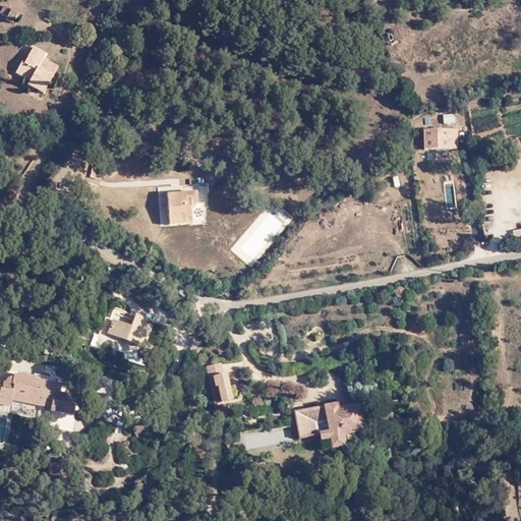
[(9,27),(15,18),(1,9),(0,10),(0,17),(3,20),(1,22),(9,27)]
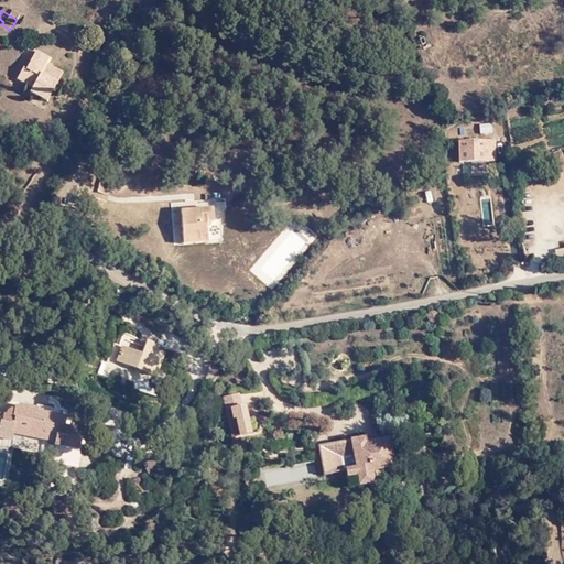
[(46,101),(57,83),(41,74),(47,62),(50,57),(36,51),(26,69),(23,67),(17,79),(32,87),(30,91),(46,101)]
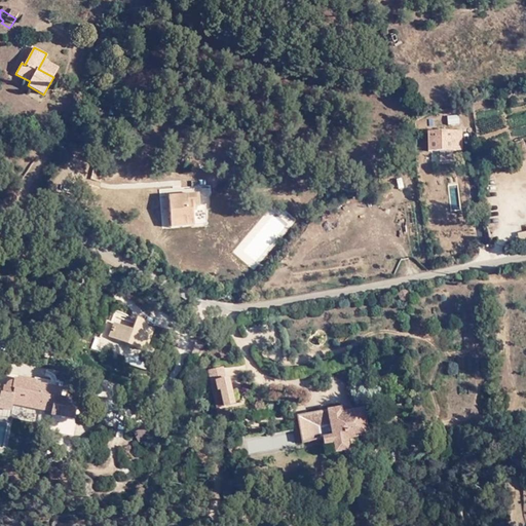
[(38,69),(53,77),(59,68),(59,67),(46,60),(44,58),(38,69)]
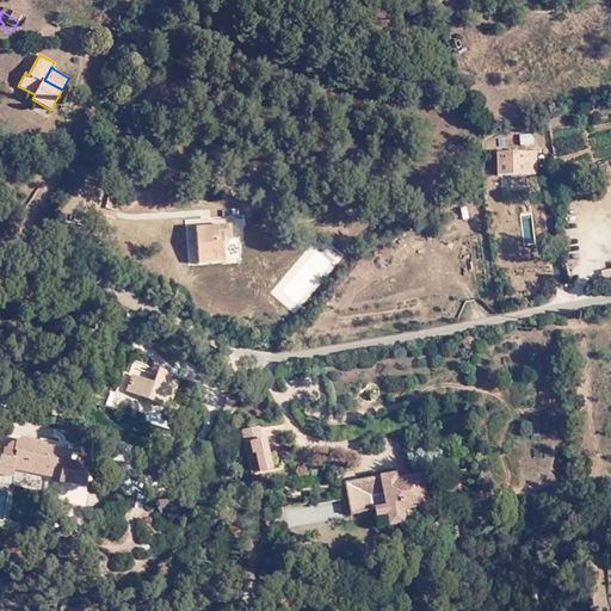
[(535,146),(530,130),(513,136),(519,152),(535,146)]
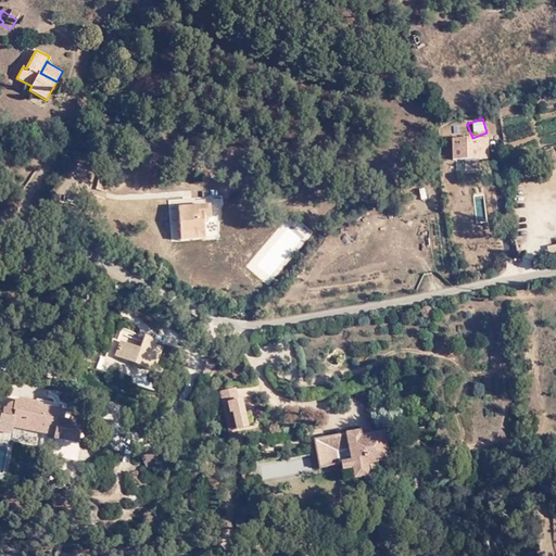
[(488,161),(487,149),(477,149),(476,140),(451,142),(452,163),(463,163),(463,159),(477,158),(477,162),(488,161)]
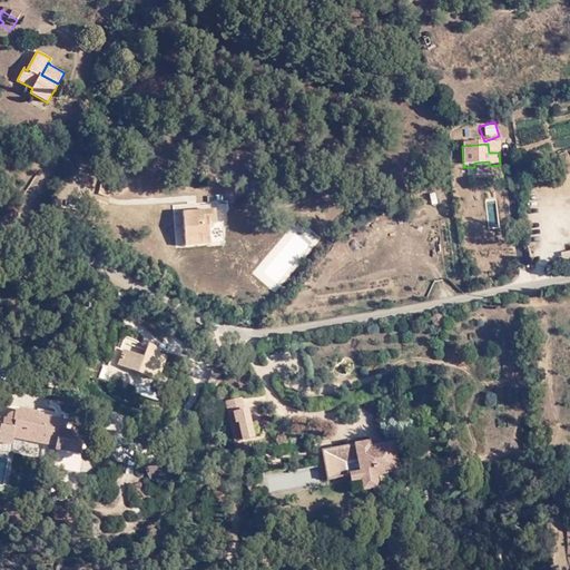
[(205,173),(199,170),(197,175),(205,179),(206,176),(204,175),(205,173)]
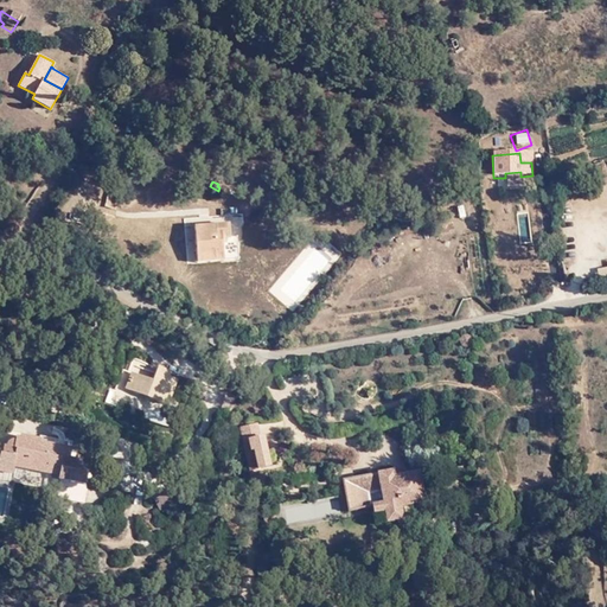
[(197,229),(200,256),(217,255),(217,259),(227,257),(225,241),(232,240),(231,225),(197,229)]
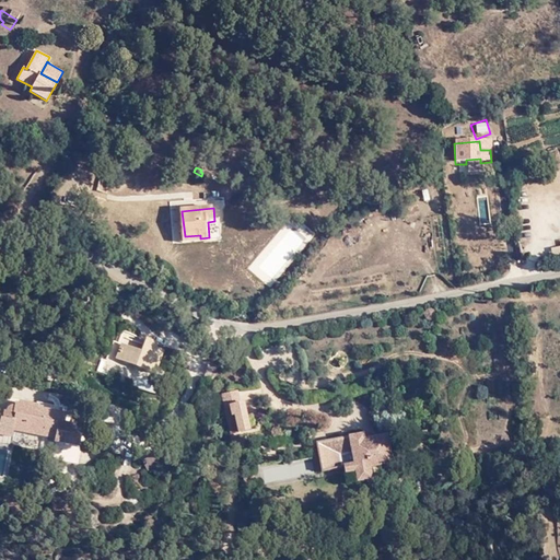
[(559,247),(549,249),(550,259),(559,257),(559,247)]
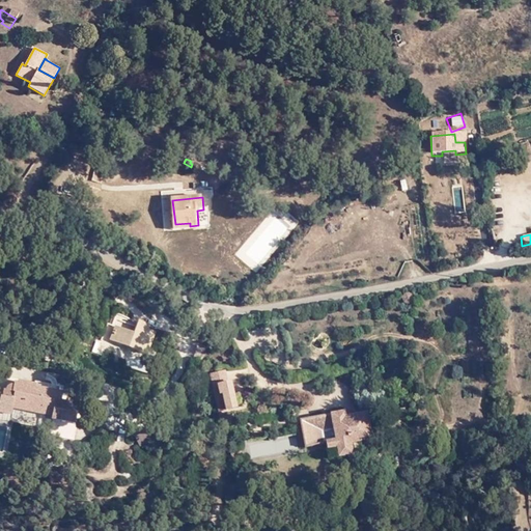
[(450,249),(450,242),(439,242),(439,250),(450,249)]
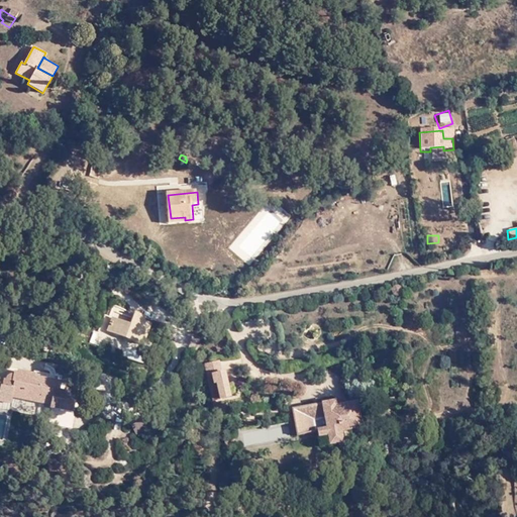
[(403,293),(404,291),(403,289),(402,288),(401,286),(399,286),(397,286),(395,287),(394,288),(393,290),(393,292),(394,294),(395,295),(397,296),(399,296),(401,296),(402,295),(403,293)]
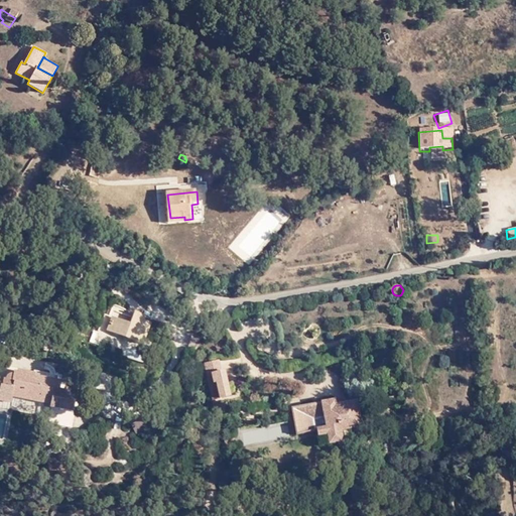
[(114,333),(142,345),(152,323),(145,318),(147,314),(139,311),(131,327),(120,321),(114,333)]
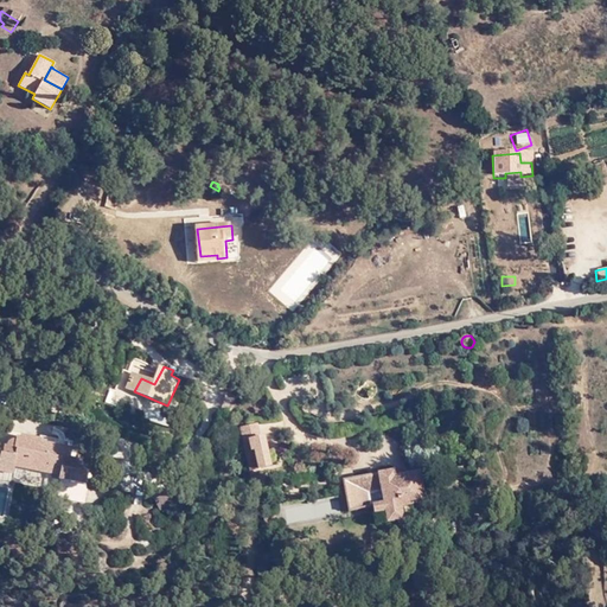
[(63,472),(68,449),(40,443),(40,440),(26,436),(26,439),(23,439),(21,441),(16,440),(14,443),(11,442),(10,448),(6,448),(5,454),(1,454),(0,459),(0,472),(14,477),(17,467),(18,461),(29,464),(26,470),(50,475),(52,470),(63,472)]
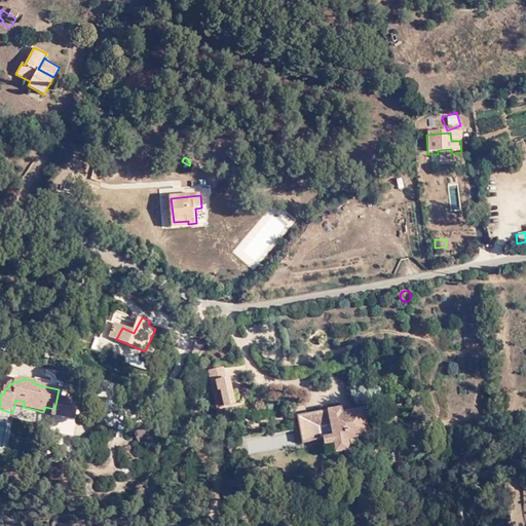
[(233,406),(231,392),(229,380),(216,382),(217,391),(220,391),(220,398),(215,399),(217,409),(233,407),(233,406)]
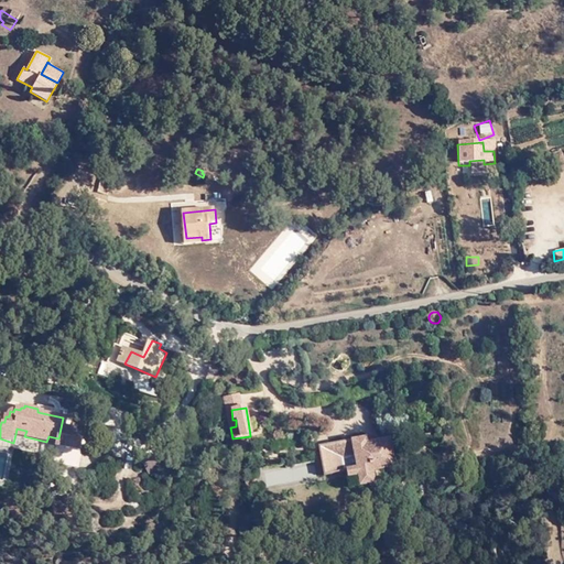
[(57,444),(56,448),(68,451),(71,446),(80,448),(82,443),(87,444),(90,431),(72,427),(72,432),(66,431),(67,426),(68,419),(63,418),(58,438),(57,444)]
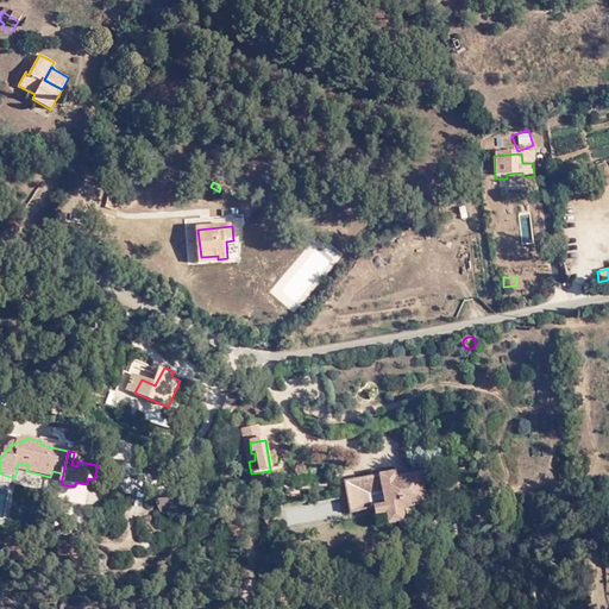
[(378,527),(405,522),(403,509),(415,507),(431,504),(429,490),(424,490),(422,477),(396,481),(396,476),(345,484),(351,514),(376,510),(378,527)]
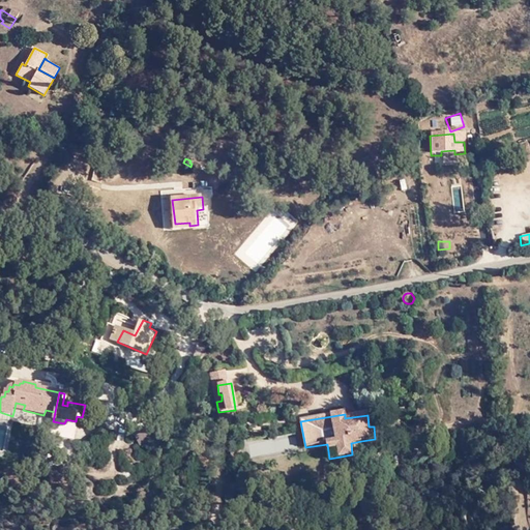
[(0,452),(5,454),(11,424),(0,421),(0,452)]
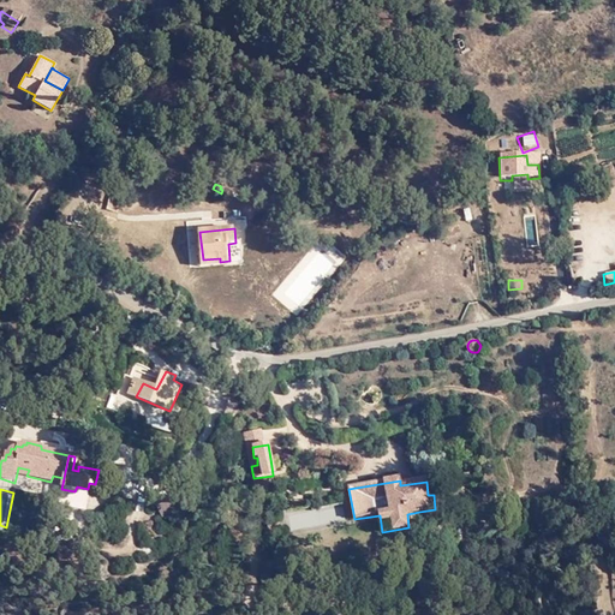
[(407,514),(408,527),(422,525),(419,512),(407,514)]
